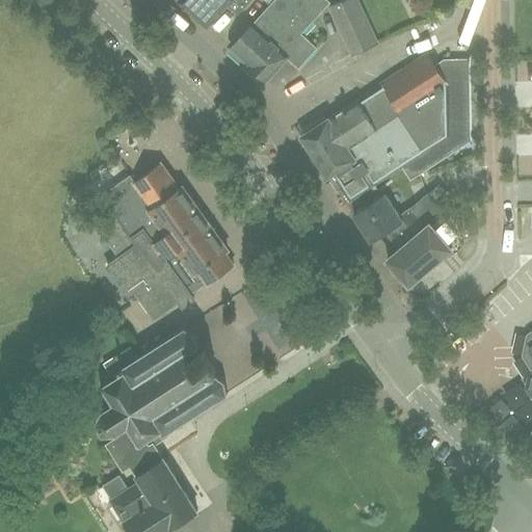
[(180,0),(180,1),(206,25),(225,3),(237,14),(247,0),(180,0)]
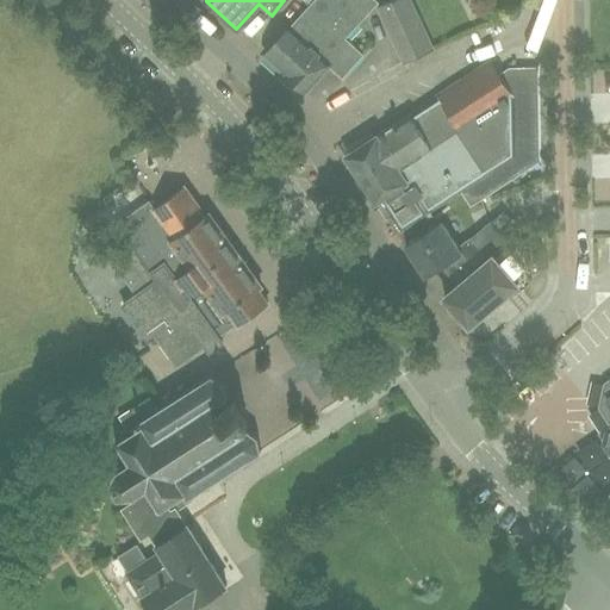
[(375,1),(373,0),(302,0),(307,5),(263,54),(305,92),(329,64),(342,76),(362,54),(343,37),(375,1)]
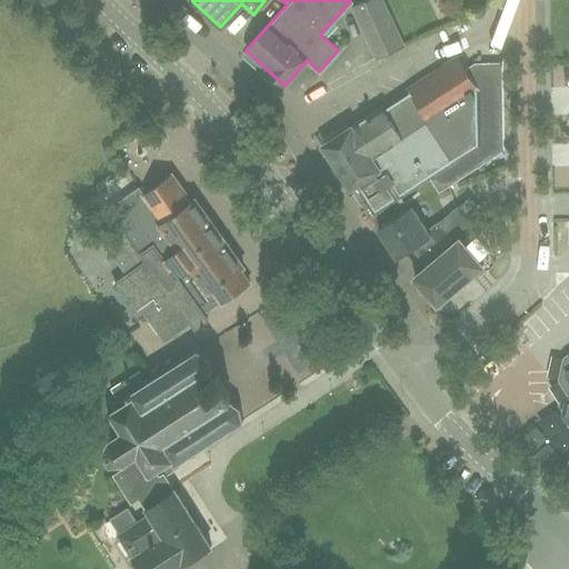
[(375,58),(401,46),(380,0),(366,0),(351,7),(375,58)]
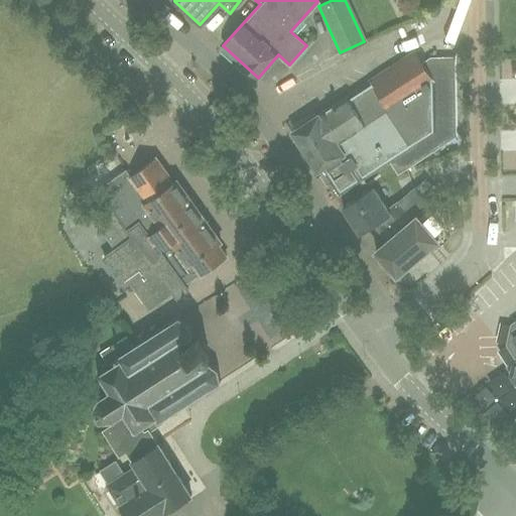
[(428,56),(420,62),(414,52),(374,79),(369,82),(346,98),(323,113),(292,132),(316,169),(320,167),(338,195),(388,162),(396,175),(456,137),(454,56),(428,56)]
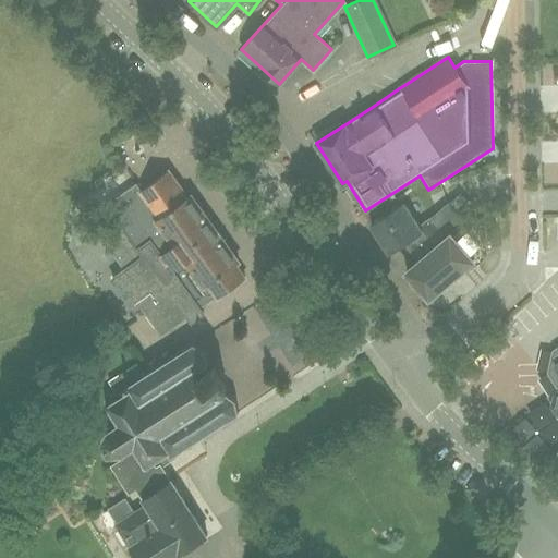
[(238,262),(190,194),(186,196),(167,170),(141,190),(135,182),(105,204),(120,223),(122,227),(104,241),(124,269),(112,278),(134,310),(140,305),(160,335),(187,316),(192,323),(204,314),(199,307),(216,296),(217,298),(244,278),(234,265),(238,262)]
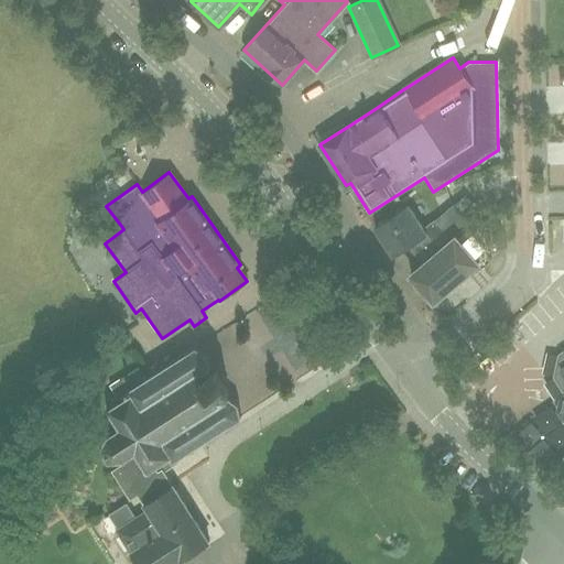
[(442,232),(462,217),(453,206),(434,221),(433,220),(422,228),(407,205),(373,227),(392,258),(408,248),(413,253),(424,245),(420,238),(424,234),(426,236),(437,228),(442,232)]
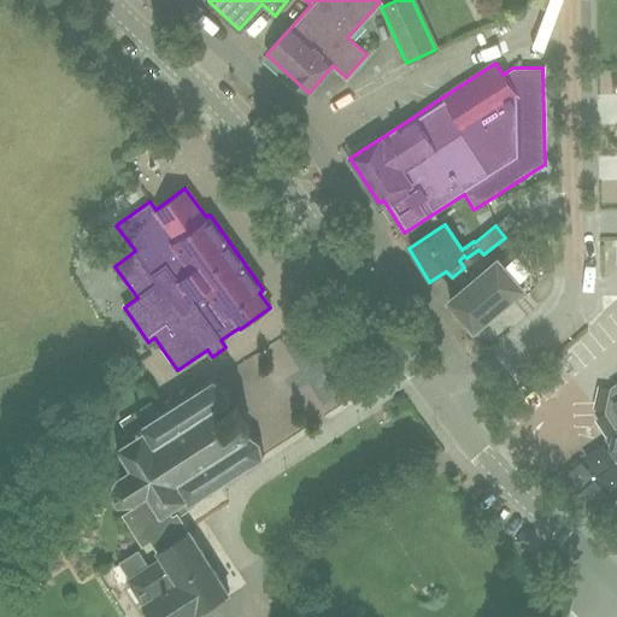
[(534,247),(515,248),(505,238),(483,254),(479,250),(466,258),(464,256),(459,260),(464,268),(452,277),(462,289),(447,301),(472,331),(504,305),(499,300),(511,289),(516,294),(519,298),(538,282),(534,247)]
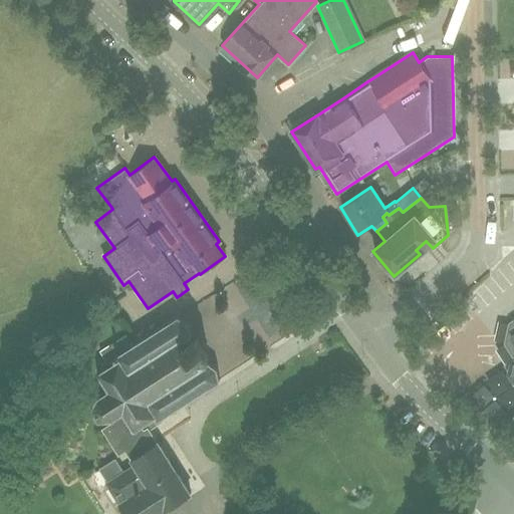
[(153,425),(149,420),(154,416),(156,420),(171,410),(174,413),(176,412),(173,409),(188,399),(190,402),(192,401),(190,398),(204,389),(206,393),(207,391),(205,388),(216,380),(219,381),(219,379),(218,379),(215,368),(207,361),(207,358),(205,355),(206,354),(196,337),(190,341),(187,337),(190,336),(187,323),(177,315),(165,323),(163,321),(162,322),(163,324),(149,333),(148,331),(146,333),(147,335),(133,343),(132,341),(131,342),(125,334),(98,351),(104,361),(100,363),(103,367),(98,371),(95,370),(94,373),(97,374),(104,387),(93,393),(93,395),(91,396),(93,399),(89,407),(87,408),(88,409),(90,408),(97,419),(96,421),(98,422),(99,420),(110,419),(111,423),(101,429),(118,455),(124,450),(135,466),(122,474),(114,461),(99,470),(108,483),(106,484),(125,513),(157,513),(189,494),(157,443),(156,443),(147,429),(153,425)]
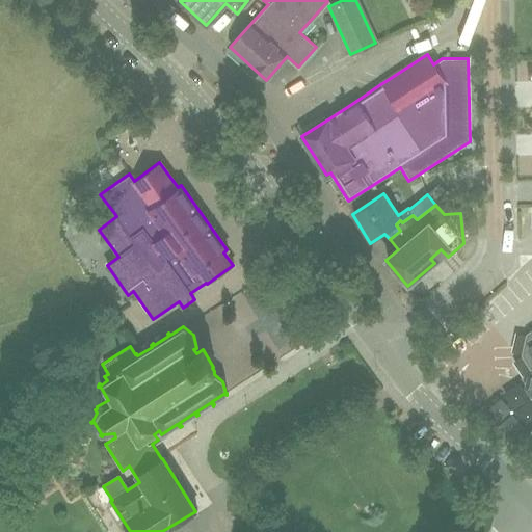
[(531,329),(527,334),(522,355),(531,371),(531,370),(531,376),(531,383),(531,384),(531,329)]
